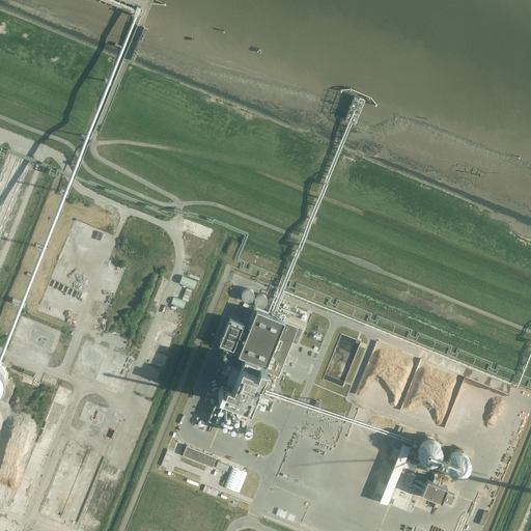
[(134,5),(131,10),(139,14),(140,12),(141,14),(141,10),(140,10),(141,8),(134,5)]
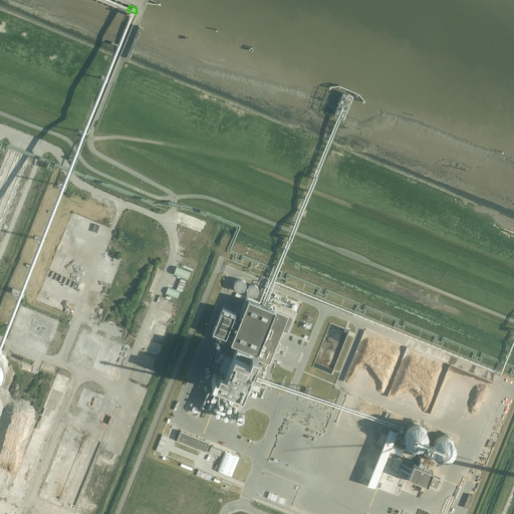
[(131,59),(144,27),(140,25),(126,57),(131,59)]
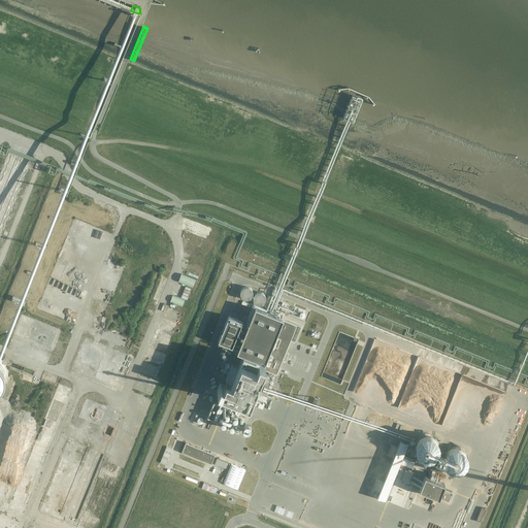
[(182,274),(178,282),(193,288),(196,279),(182,274)]
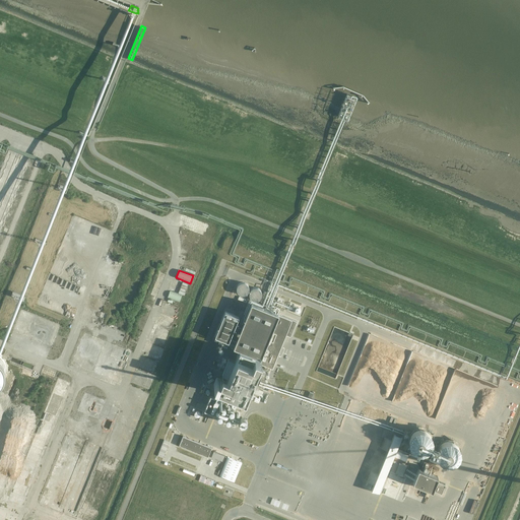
[(189,284),(183,281),(179,294),(184,296),(189,284)]
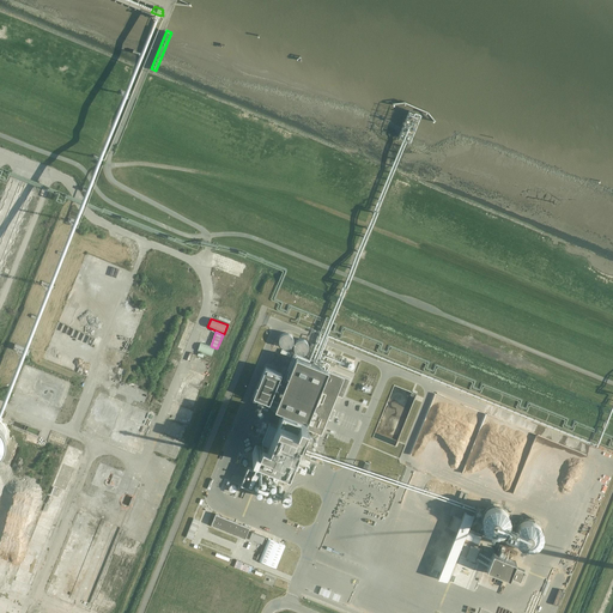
[(200,344),(198,352),(211,357),(213,349),(200,344)]
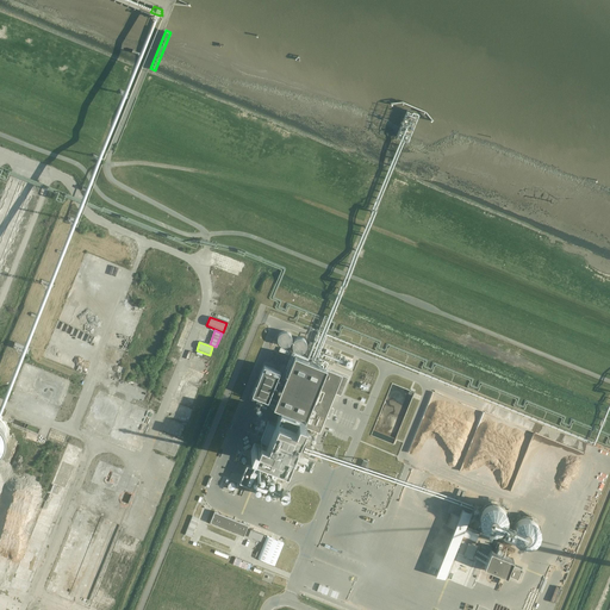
[(307,361),(296,355),(274,408),(280,410),(275,423),(268,421),(259,444),(255,442),(251,452),(288,466),(296,447),(304,450),(307,441),(311,431),(304,428),(304,425),(328,368),(307,361)]
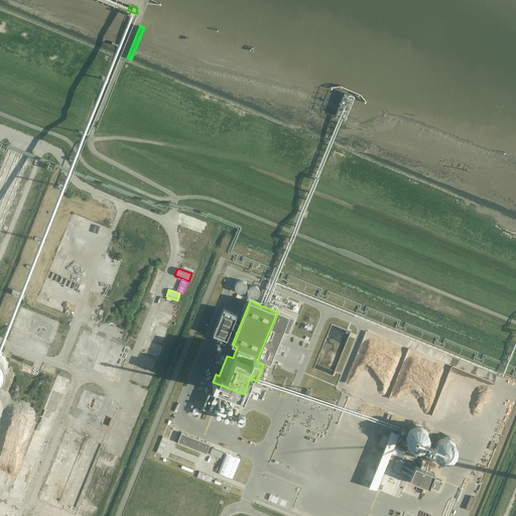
[(224,308),(214,334),(227,339),(237,314),(224,308)]
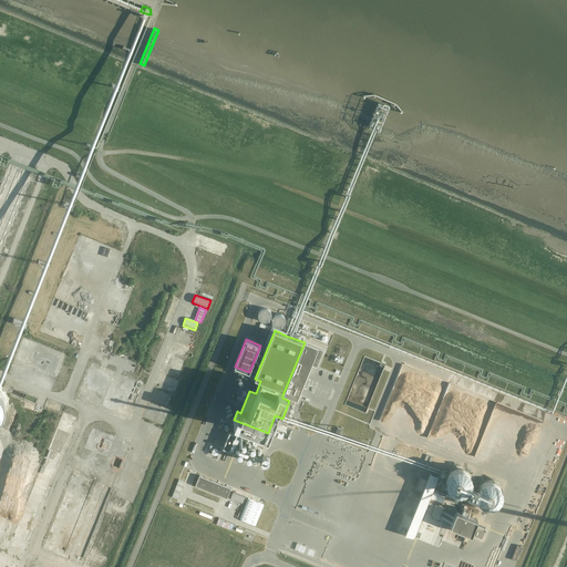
[(323,350),(305,342),(282,395),(297,401),(311,366),(317,368),(323,350)]
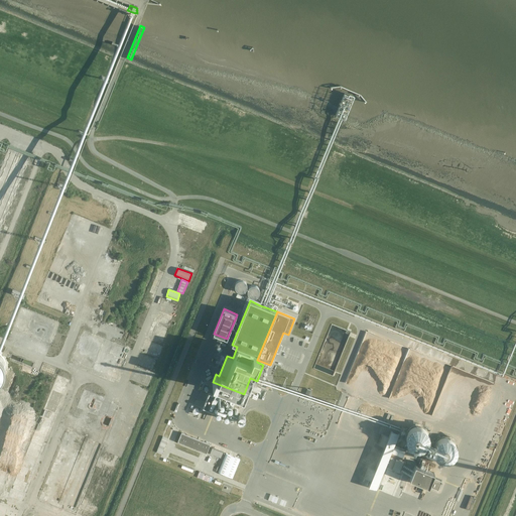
[(165,341),(170,328),(160,324),(155,338),(165,341)]
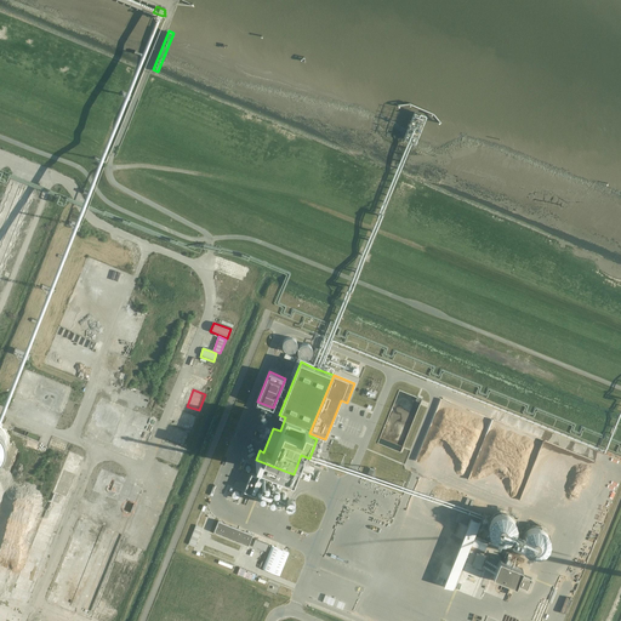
[(149,457),(164,416),(102,394),(87,436),(149,457)]
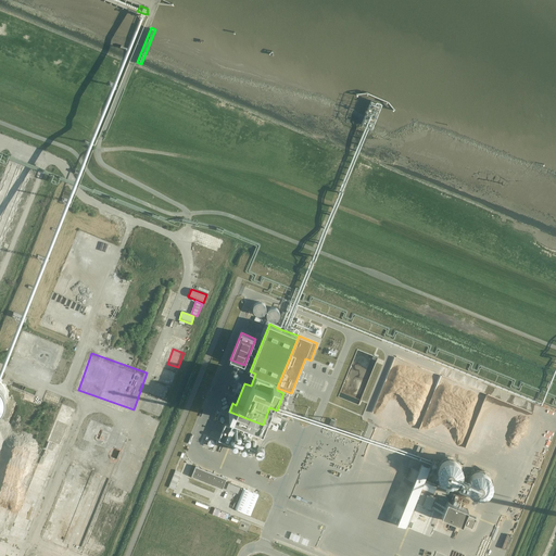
[(0,411),(27,408),(25,382),(20,382),(20,389),(0,389),(0,411)]
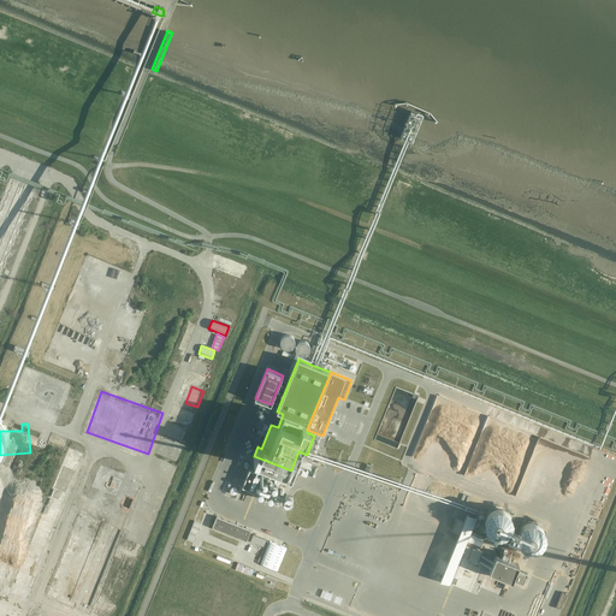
[(164,436),(183,440),(185,433),(166,428),(164,436)]
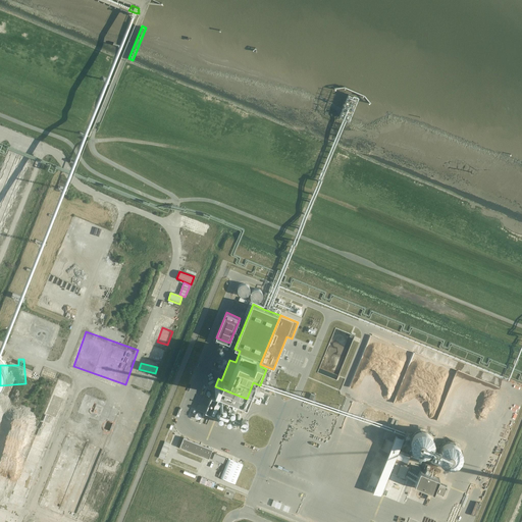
[(37,370),(34,378),(41,381),(44,373),(37,370)]
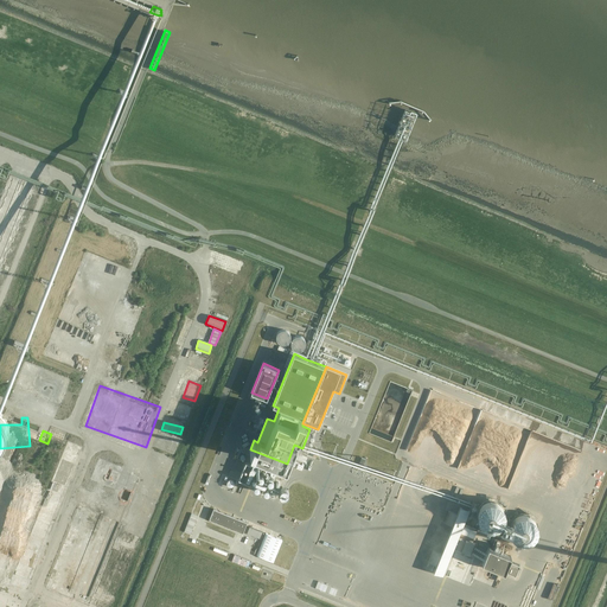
[(160,435),(154,447),(173,455),(179,443),(160,435)]
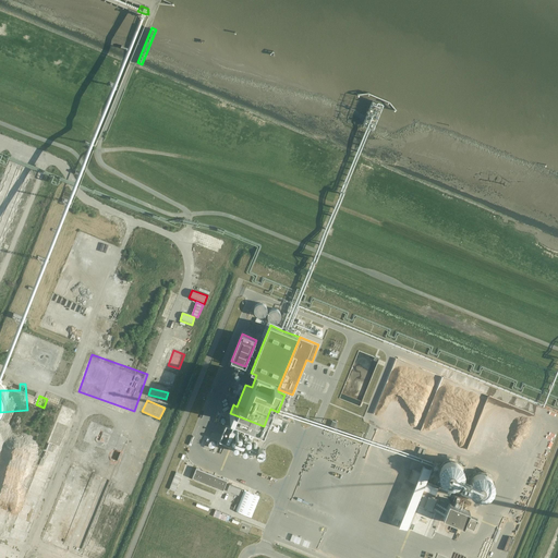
[(108,457),(126,463),(136,435),(93,420),(85,440),(110,450),(108,457)]
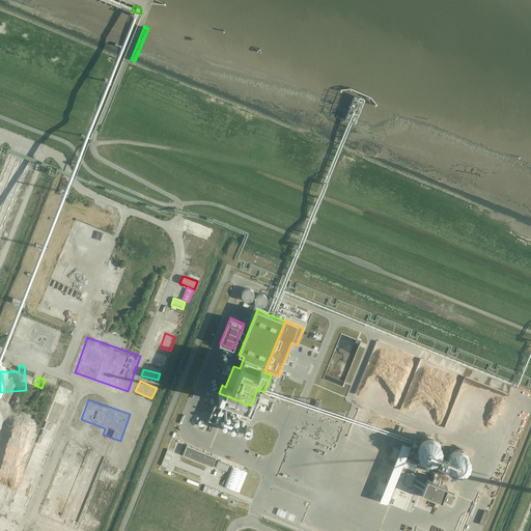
[(225,409),(215,404),(208,420),(219,424),(225,409)]
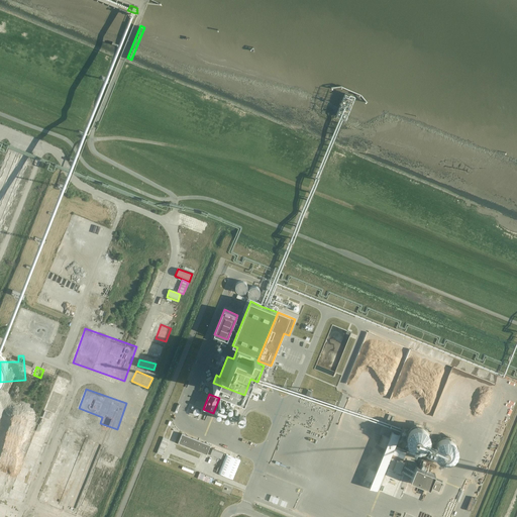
[(235,398),(227,394),(224,400),(233,403),(235,398)]
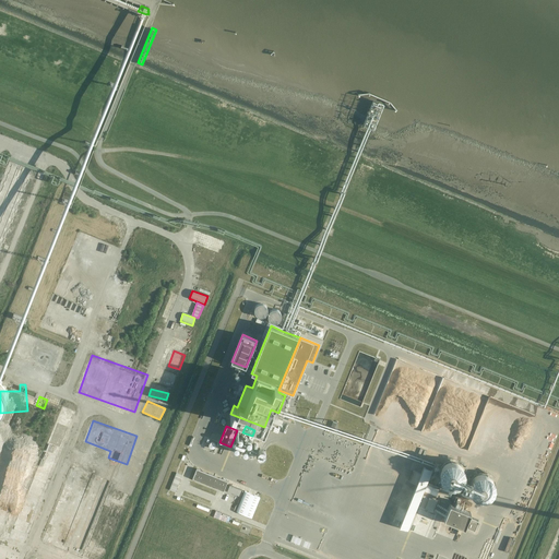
[(137,463),(145,467),(147,461),(139,456),(137,463)]
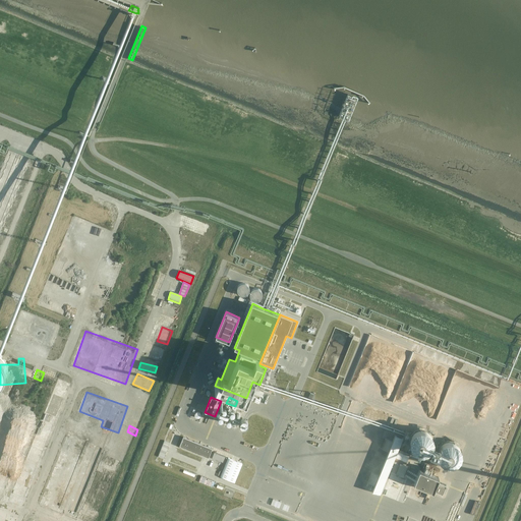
[(169,429),(156,462),(162,464),(175,431),(169,429)]
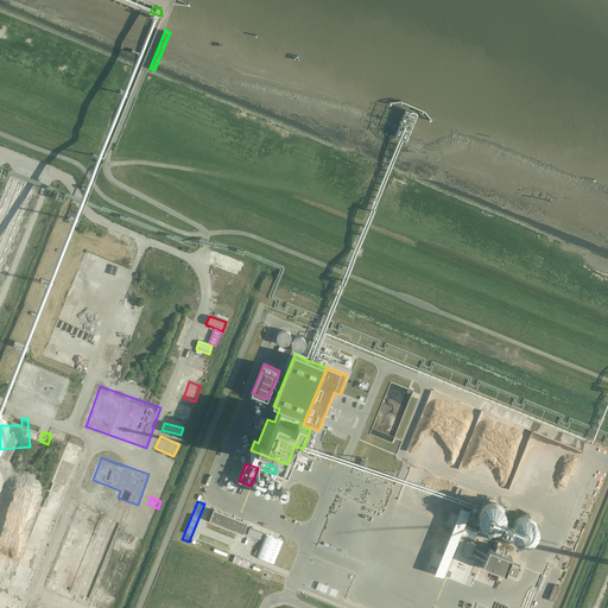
[(519,504),(486,501),(485,510),(483,512),(483,521),(494,526),(501,527),(505,529),(504,529),(531,540),(546,542),(548,538),(551,538),(551,531),(552,529),(553,520),(549,518),(548,519),(548,524),(546,524),(536,519),(536,515),(523,513),(524,506),(519,504)]
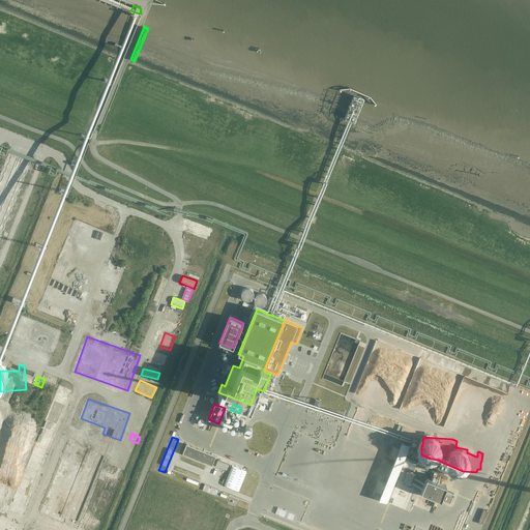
[(64,521),(86,529),(112,455),(92,448),(70,508),(60,505),(71,474),(78,476),(88,446),(71,440),(46,513),(60,519),(61,517),(65,518),(64,521)]
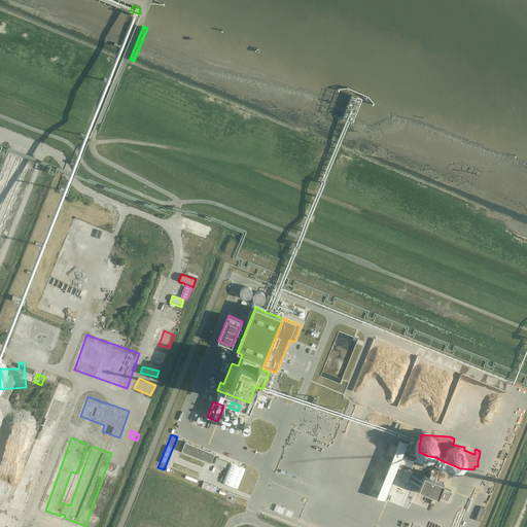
[(408,444),(399,441),(377,497),(385,500),(408,444)]
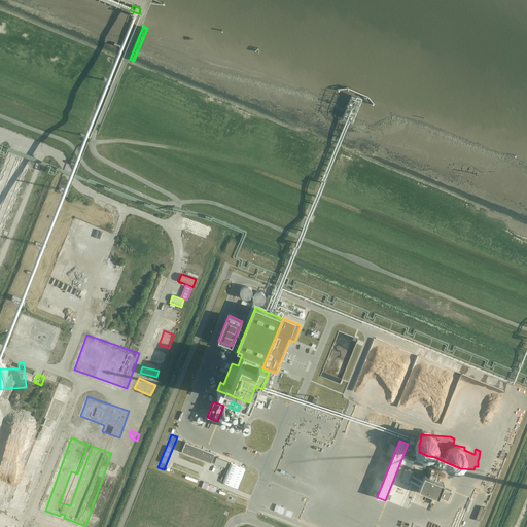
[(215,454),(185,442),(181,451),(211,463),(215,454)]
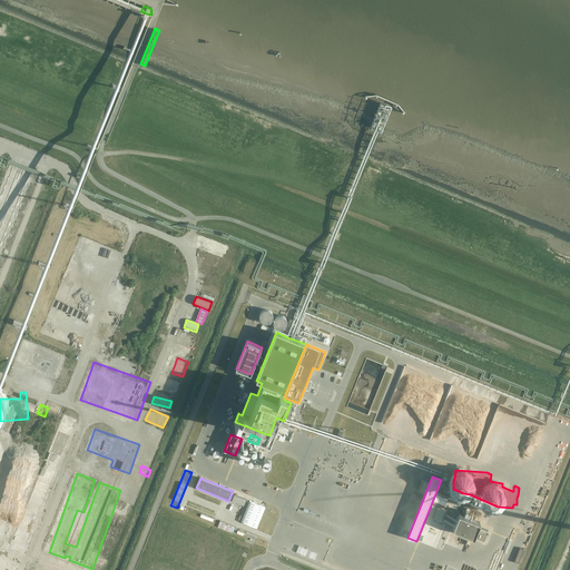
[(235,495),(232,502),(244,507),(247,500),(235,495)]
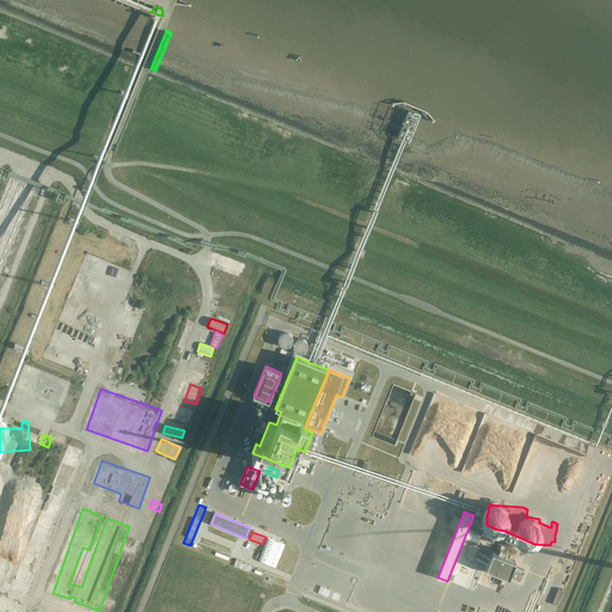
[(285,544),(268,538),(258,560),(276,567),(285,544)]
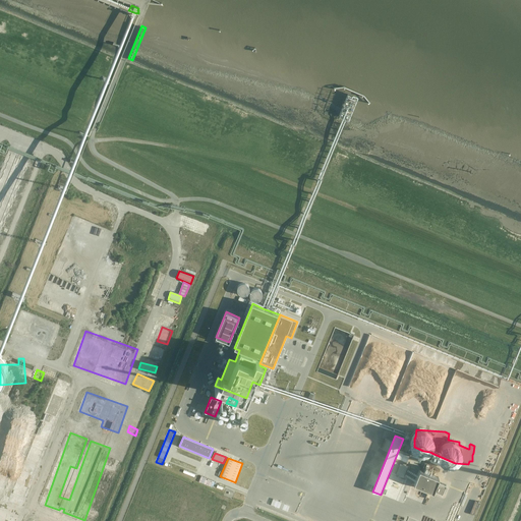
[(437,482),(439,477),(419,469),(413,483),(433,491),(432,491),(443,496),(447,486),(437,482)]
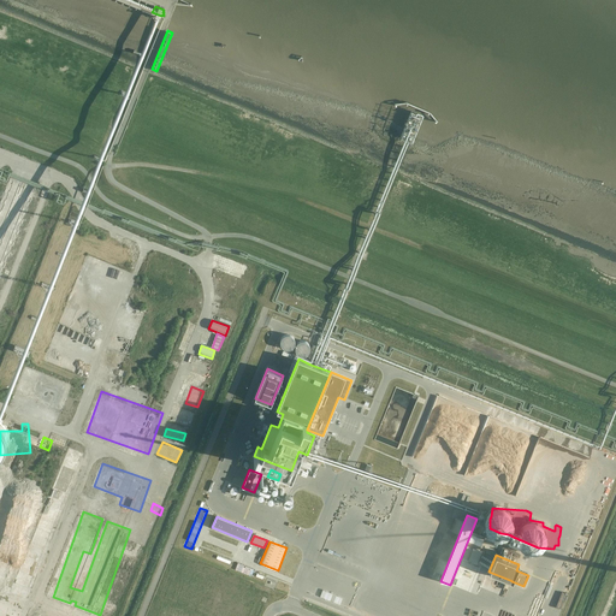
[(466,558),(454,586),(471,593),(483,564),(466,558)]
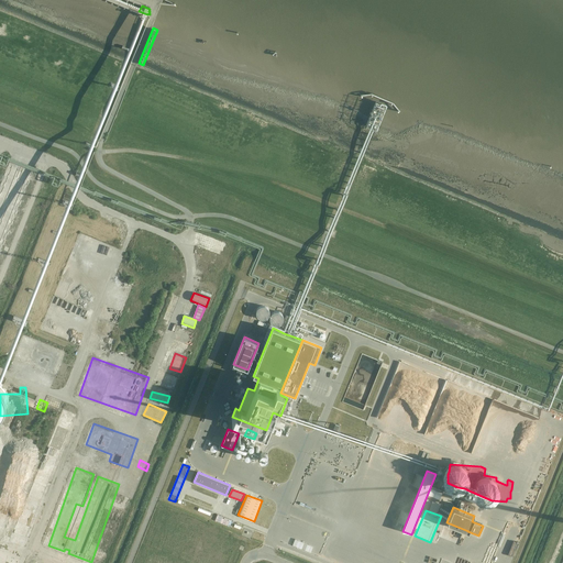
[(218,515),(214,521),(230,527),(232,520),(218,515)]
